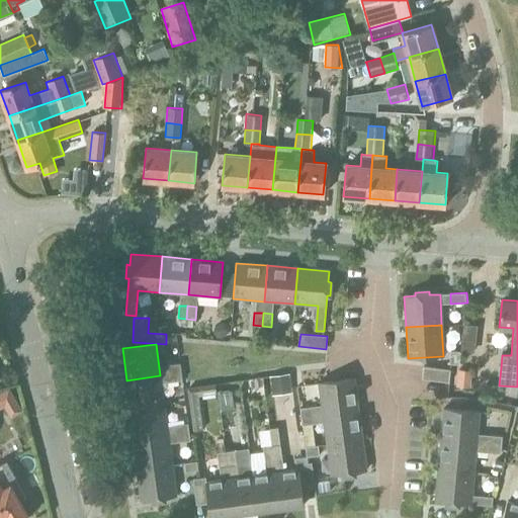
[(451,351),(451,365),(461,365),(462,351),(451,351)]
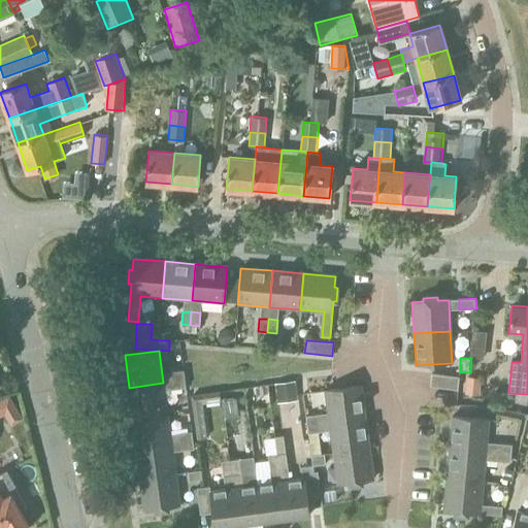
[(184,371),(170,372),(171,382),(185,380),(184,371)]
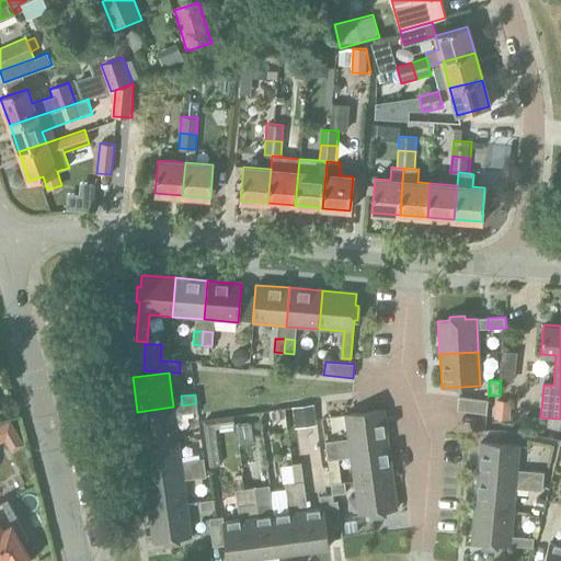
[(487,414),(488,400),(458,397),(457,411),(487,414)]
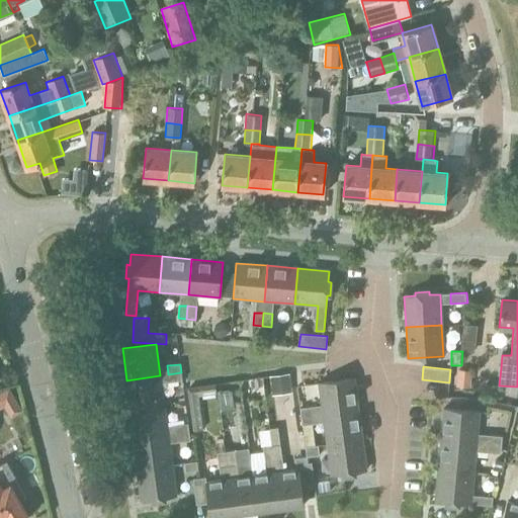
[(168,374),(169,382),(182,380),(181,372),(168,374)]
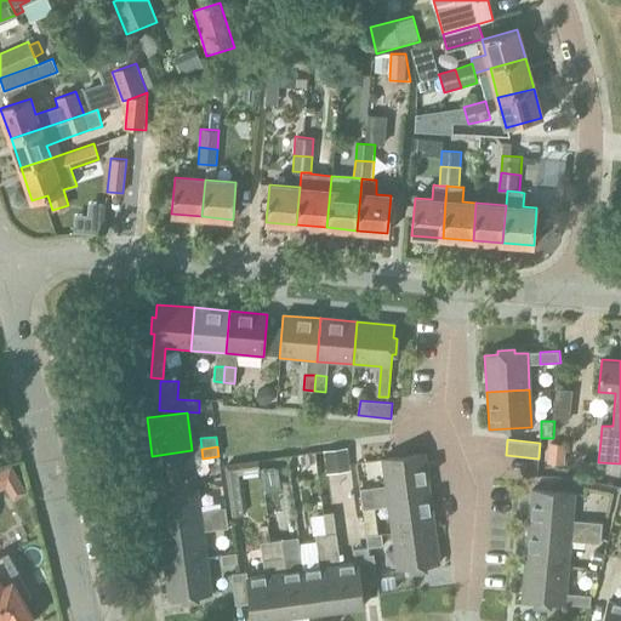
[(550,446),(548,462),(563,463),(565,449),(550,446)]
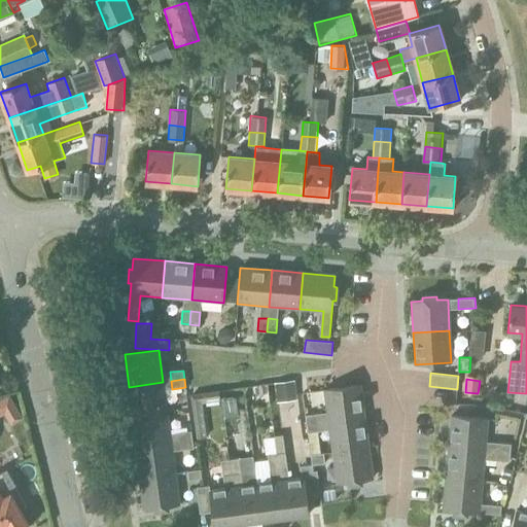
[(295,381),(276,384),(278,403),(297,400),(295,381)]
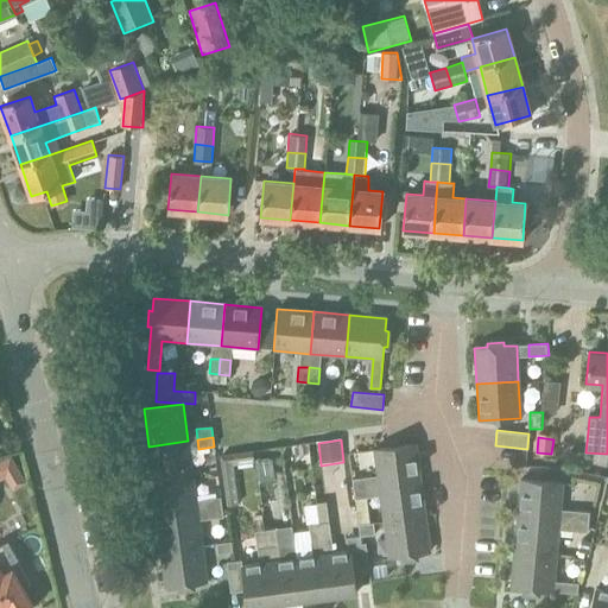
[(149,447),(153,482),(192,476),(188,441),(149,447)]
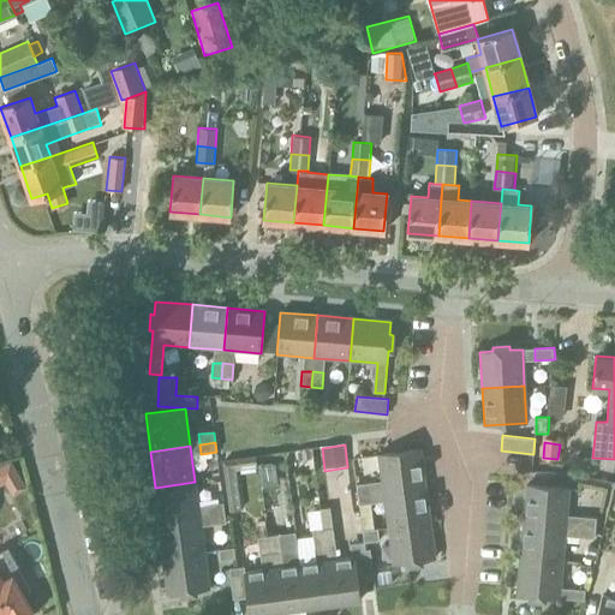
[(357,495),(425,487),(421,449),(378,455),(382,481),(356,484),(357,495)]
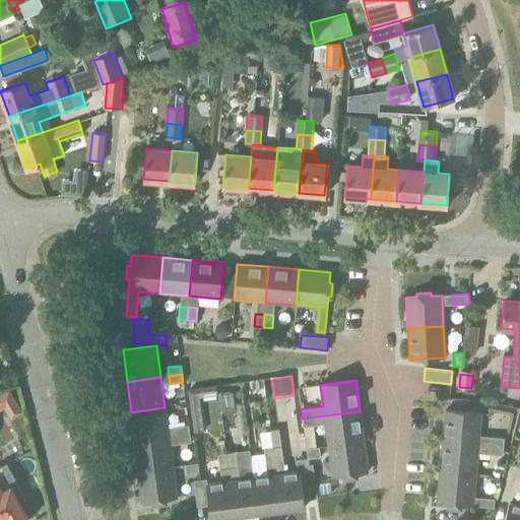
[(188,389),(194,433),(204,431),(199,397),(217,395),(216,386),(188,389)]
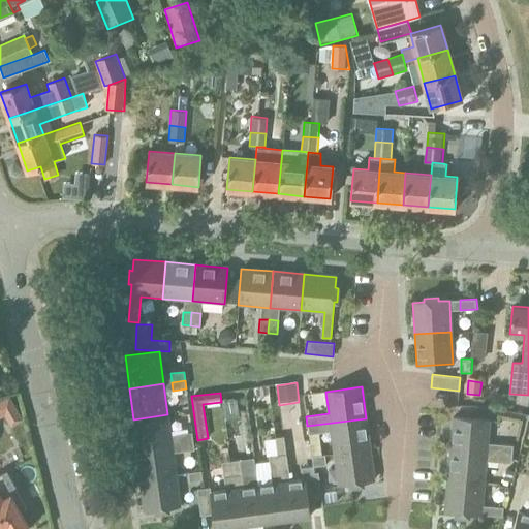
[(137,450),(172,446),(167,414),(133,419),(137,450)]
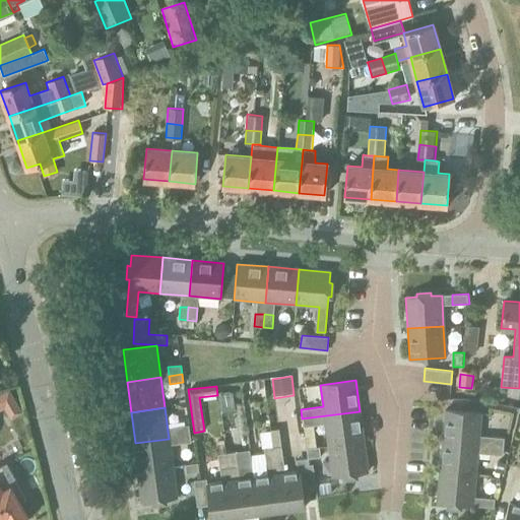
[(480,413),(445,410),(442,442),(478,445),(480,413)]
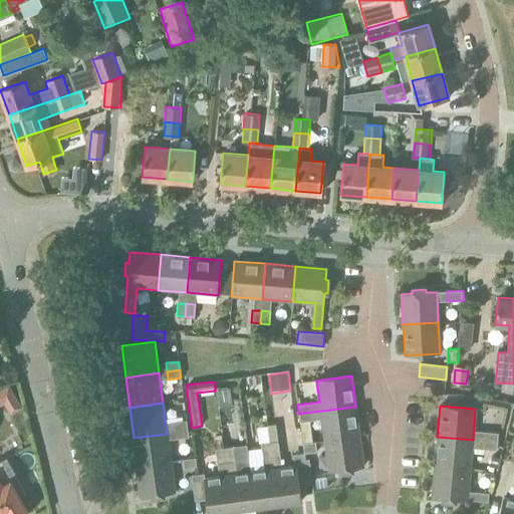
[(324,441),(359,436),(355,407),(298,414),(299,422),(321,419),(324,441)]
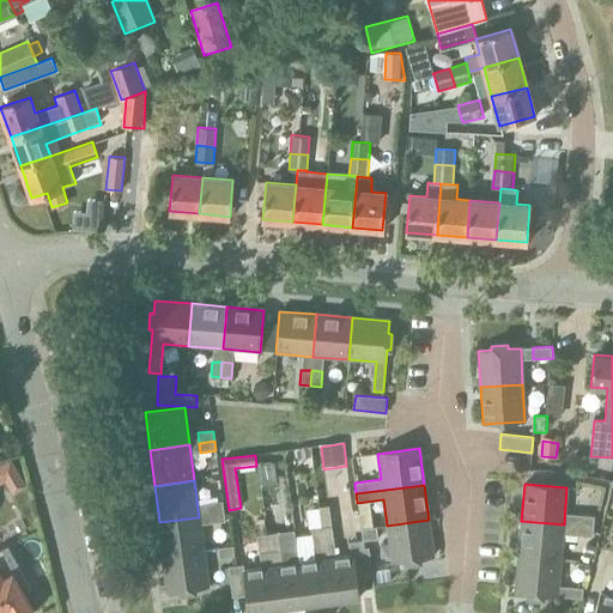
[(223,504),(207,505),(208,516),(224,514),(223,504)]
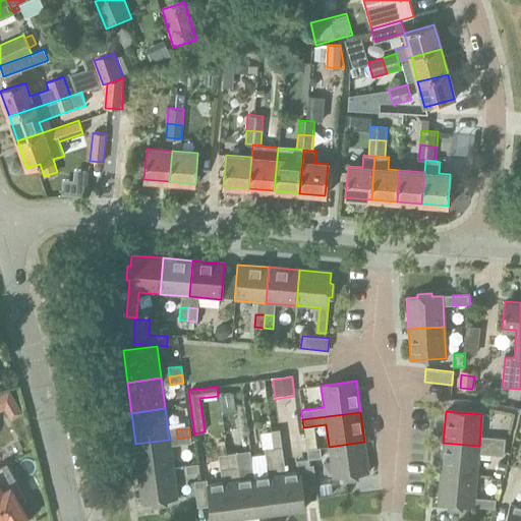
[(300,472),(287,473),(281,430),(272,431),(275,449),(273,449),(281,512),(305,508),(300,472)]
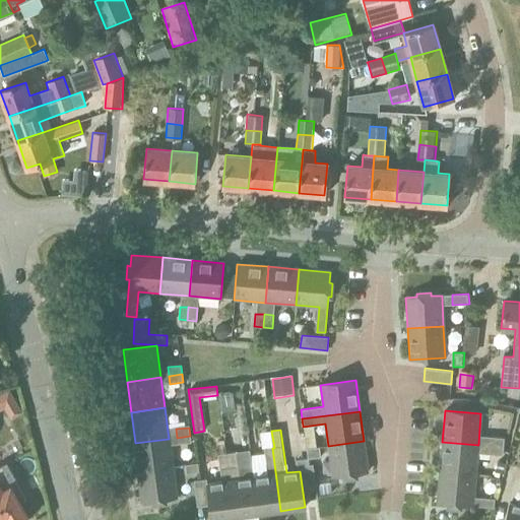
[(177,438),(178,446),(191,444),(190,436),(177,438)]
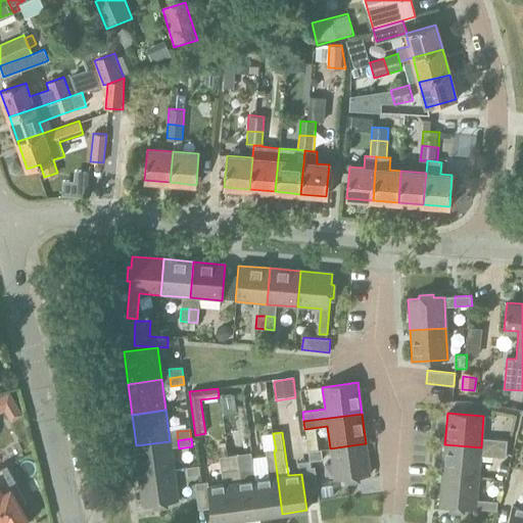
[(508,440),(494,439),(494,448),(508,449),(508,440)]
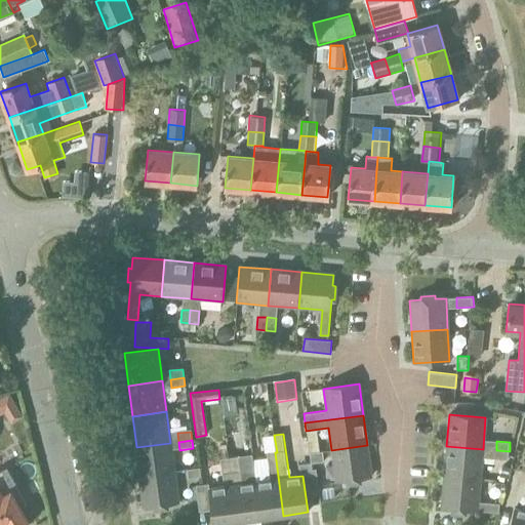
[(170,443),(136,447),(140,478),(175,474),(170,443)]
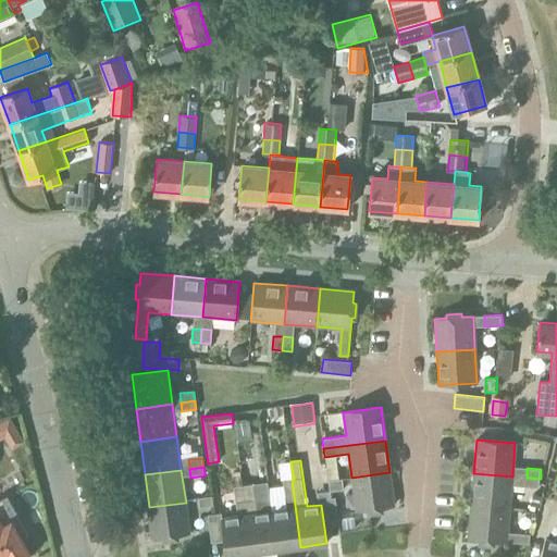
[(390,472),(351,478),(356,510),(368,509),(368,512),(383,510),(382,507),(394,506),(390,472)]
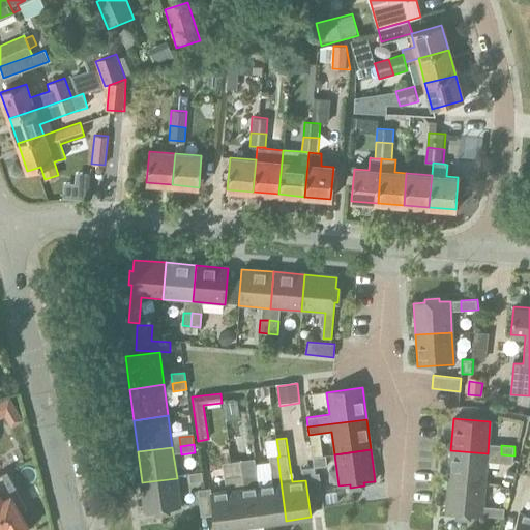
[(488,453),(450,450),(448,480),(484,483),(488,453)]
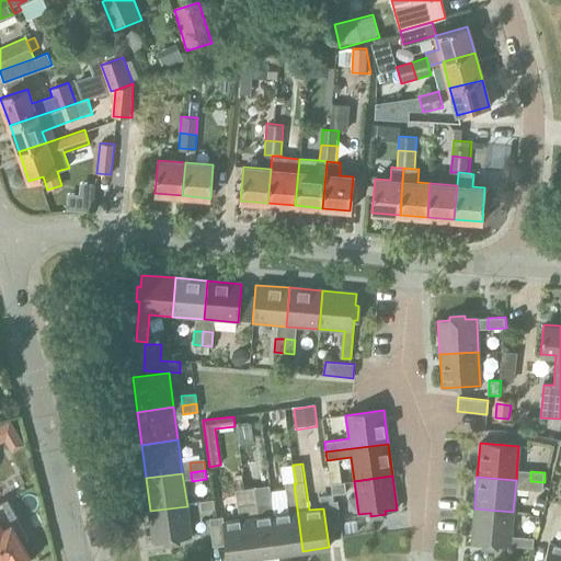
[(545,482),(530,481),(529,490),(544,491),(545,482)]
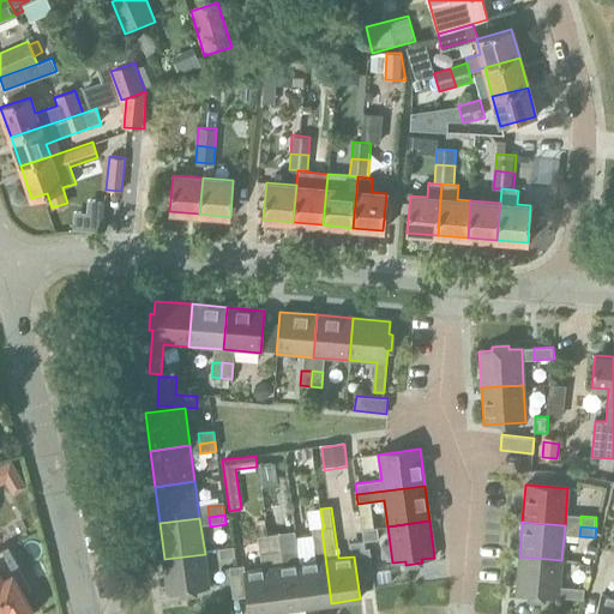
[(365,542),(381,540),(380,528),(363,530),(365,542)]
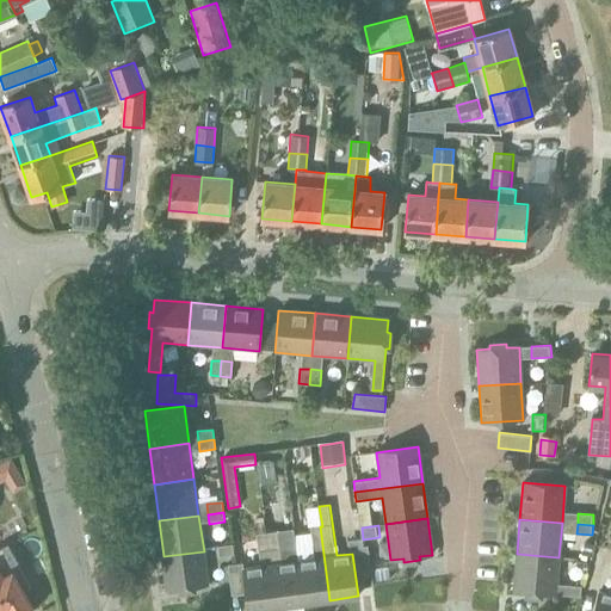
[(316,559),(297,561),(303,604),(329,600),(320,526),(312,528),(316,559)]
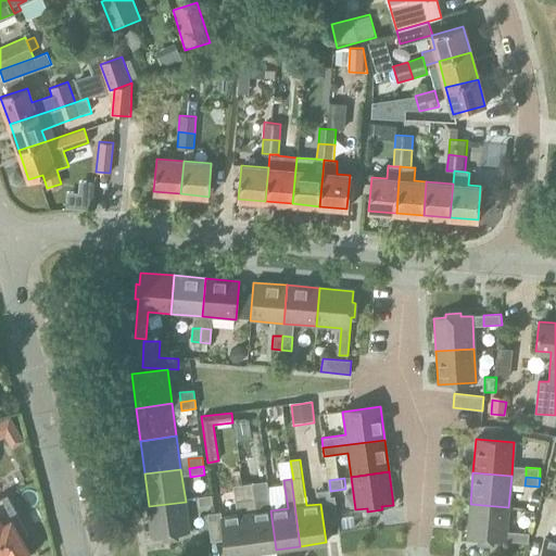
[(252,483),(242,485),(244,498),(247,514),(252,553),(276,550),(270,510),(267,482),(252,483)]
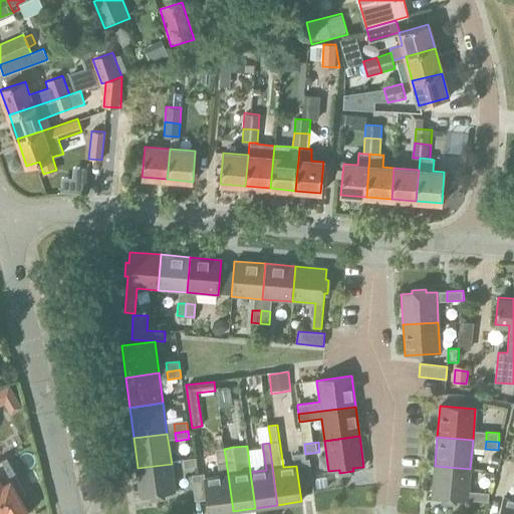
[(209,513),(233,511),(228,475),(226,461),(224,449),(215,450),(219,476),(204,478),(204,474),(191,475),(195,501),(207,499),(209,513)]
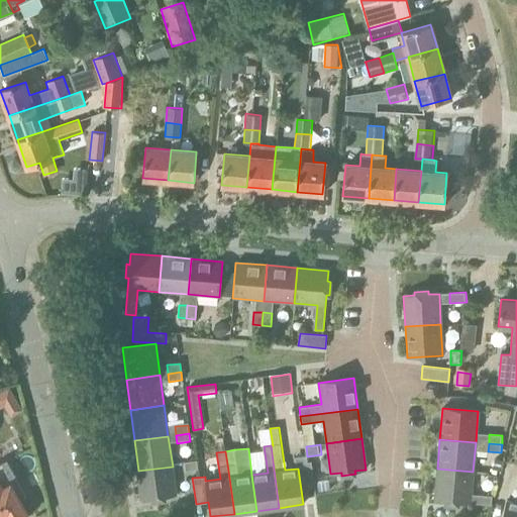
[(186,471),(200,470),(199,460),(186,462),(186,471)]
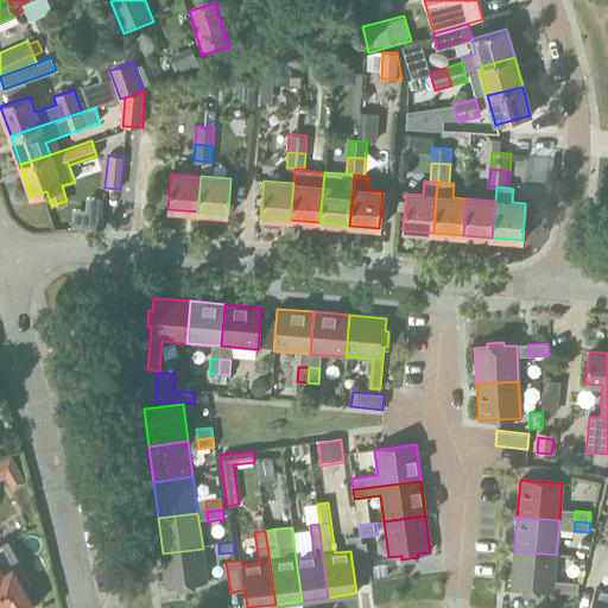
[(8,607),(26,607),(32,606),(20,586),(29,581),(7,543),(0,545),(0,607),(5,607),(8,607)]
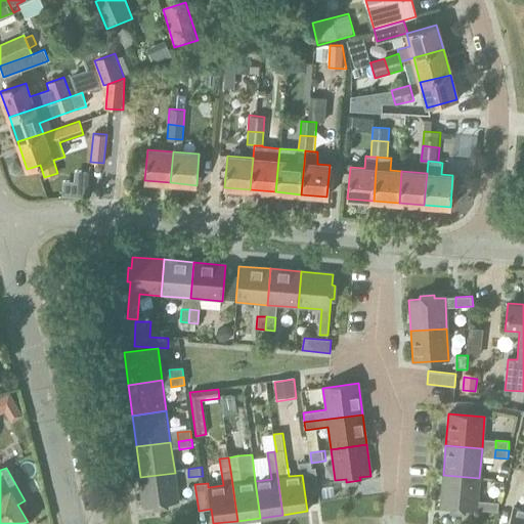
[(175,473),(140,477),(144,510),(156,508),(157,512),(169,510),(168,507),(179,505),(175,473)]
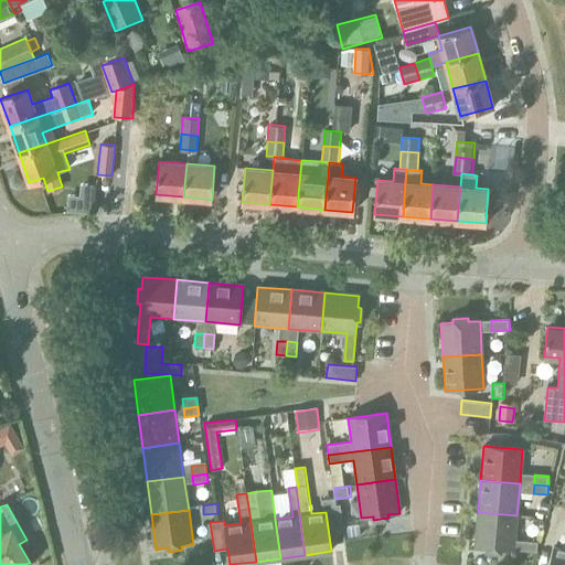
[(513,550),(516,515),(478,512),(475,546),(487,547),(486,551),(501,552),(501,548),(513,550)]
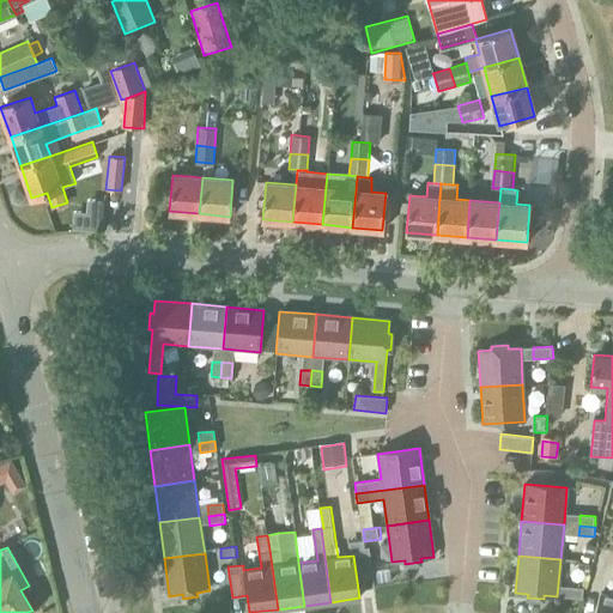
[(568,587),(566,598),(582,599),(583,588),(568,587)]
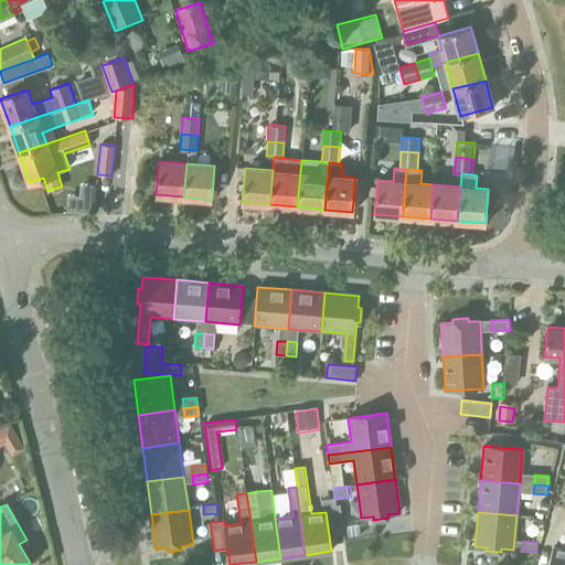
[(548,564),(564,564),(564,548),(553,546),(548,564)]
